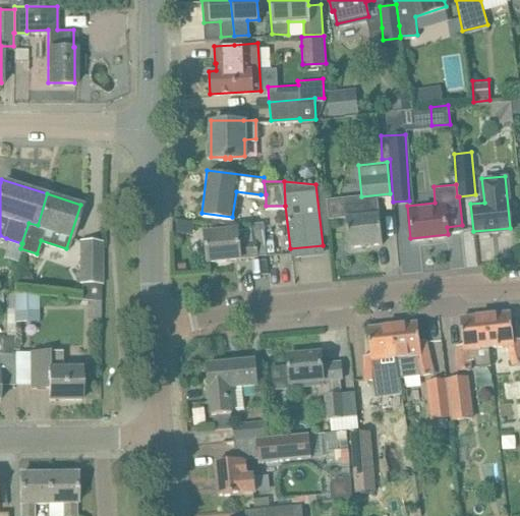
[(348,244),(382,241),(379,212),(367,213),(365,198),(345,202),(347,215),(345,215),(348,244)]
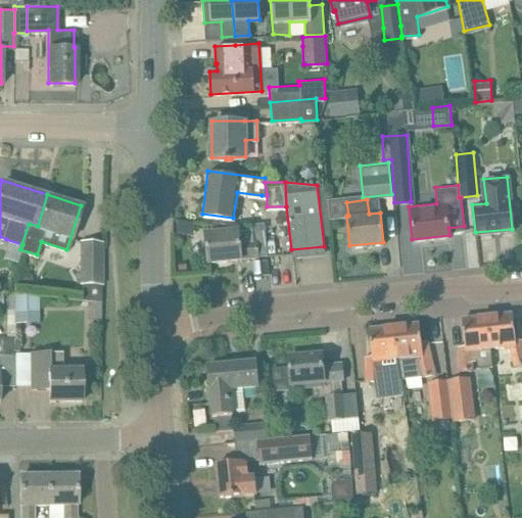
[(223,223),(223,230),(204,232),(207,261),(241,257),(241,256),(267,253),(264,221),(253,222),(255,238),(240,239),(240,241),(239,241),(237,229),(238,225),(223,223)]
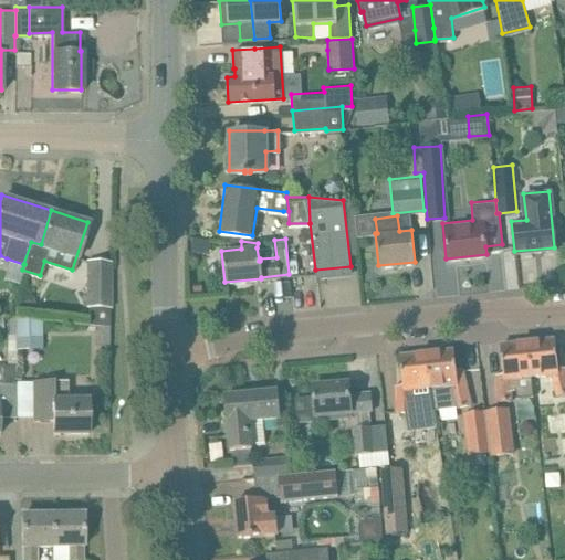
[(86,304),(108,305),(108,261),(86,260),(86,304)]
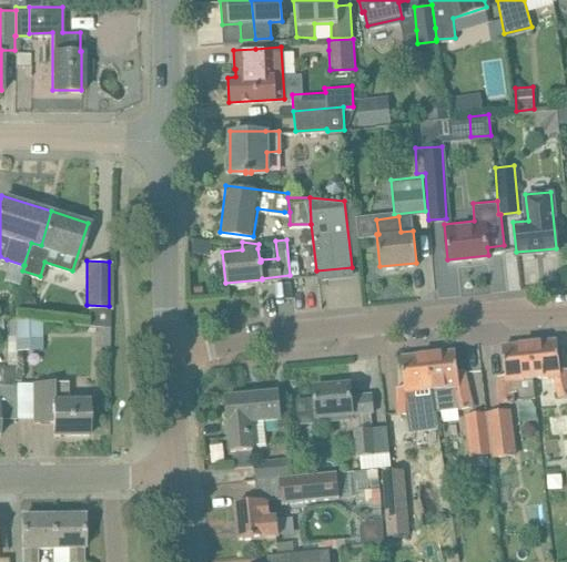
[(14,315),(14,335),(42,335),(42,315),(14,315)]
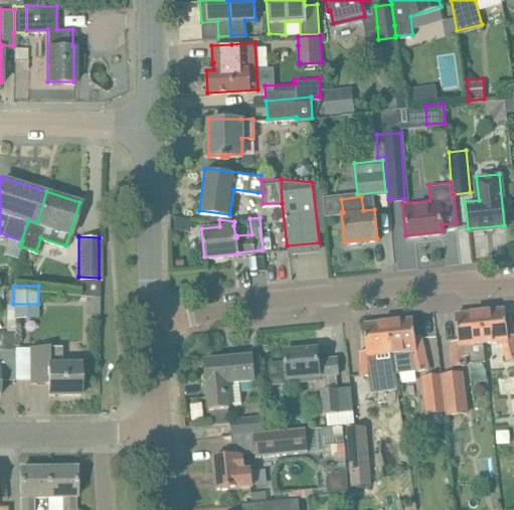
[(504,307),(479,309),(484,342),(501,340),(506,359),(513,357),(513,332),(507,333),(504,307)]
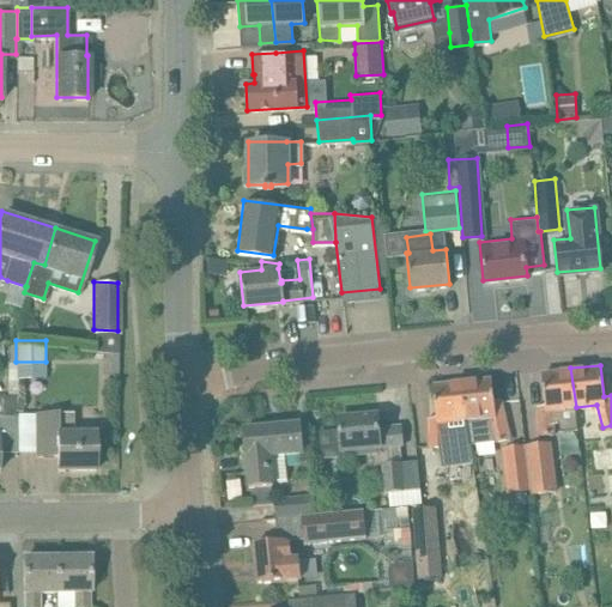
[(576,407),(570,368),(541,371),(545,402),(535,404),(535,406),(537,406),(537,432),(551,433),(552,420),(558,419),(559,429),(579,426),(576,407)]
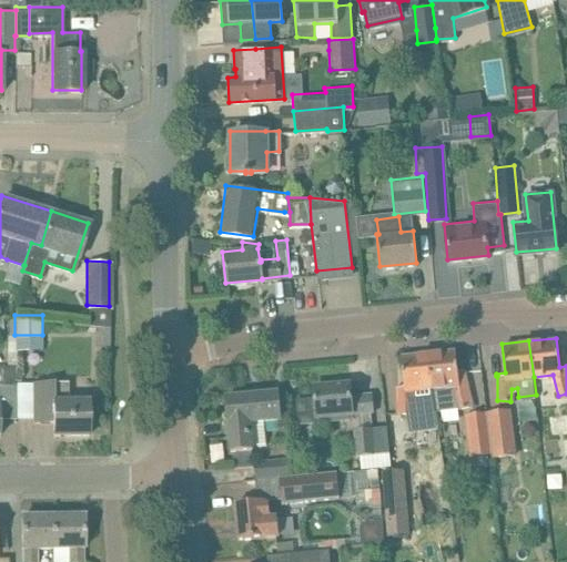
[(472,404),(464,368),(457,368),(455,349),(428,351),(432,387),(434,387),(436,409),(455,407),(467,405),(472,404)]
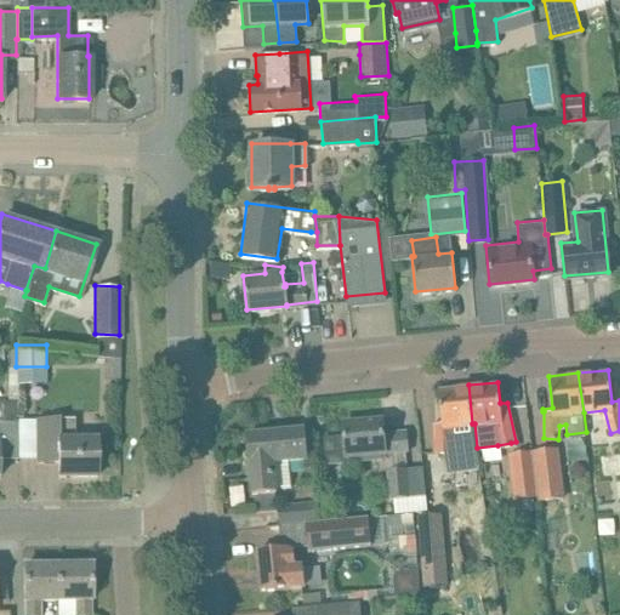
[(472,423),(468,385),(438,388),(442,420),(432,421),(433,423),(434,423),(433,450),(449,451),(450,427),(472,423)]
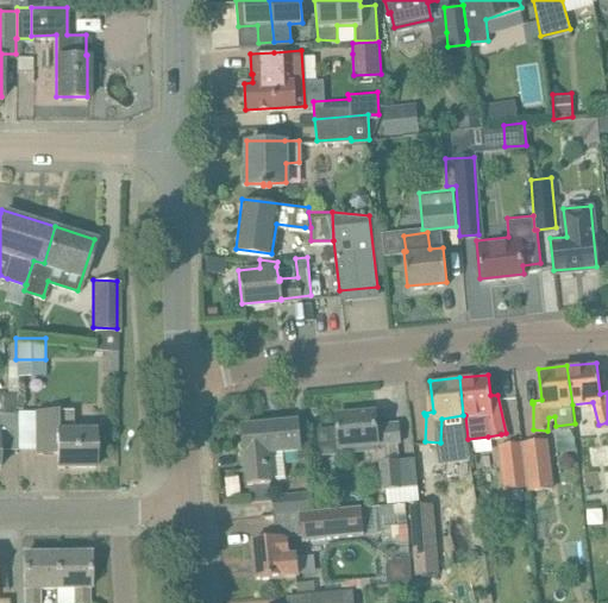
[(0,441),(16,441),(16,391),(1,391),(2,412),(0,412),(0,441)]
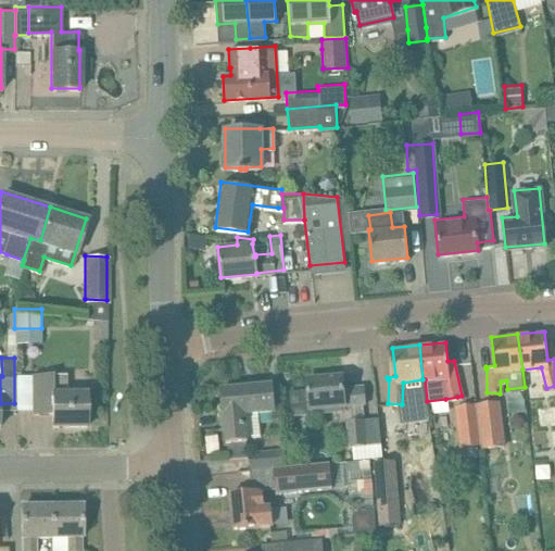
[(32,373),(32,412),(51,411),(51,424),(86,424),(86,391),(65,391),(65,373),(32,373)]
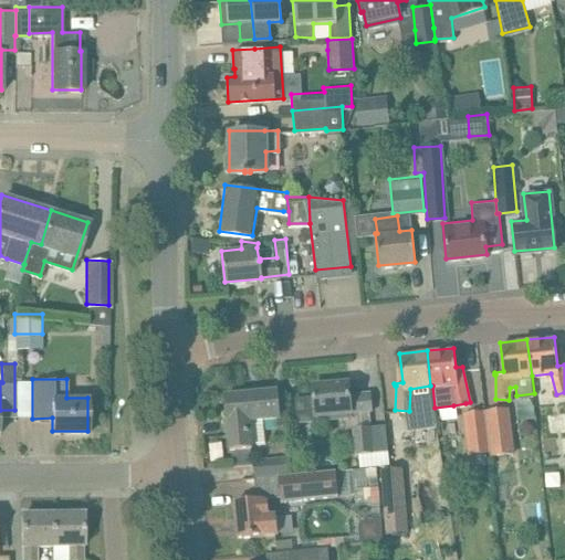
[(372,424),(370,408),(369,391),(348,392),(347,380),(311,383),(312,393),(294,395),(296,420),(315,419),(315,413),(352,410),(353,425),(352,425),(354,452),(387,448),(385,423),(372,424)]
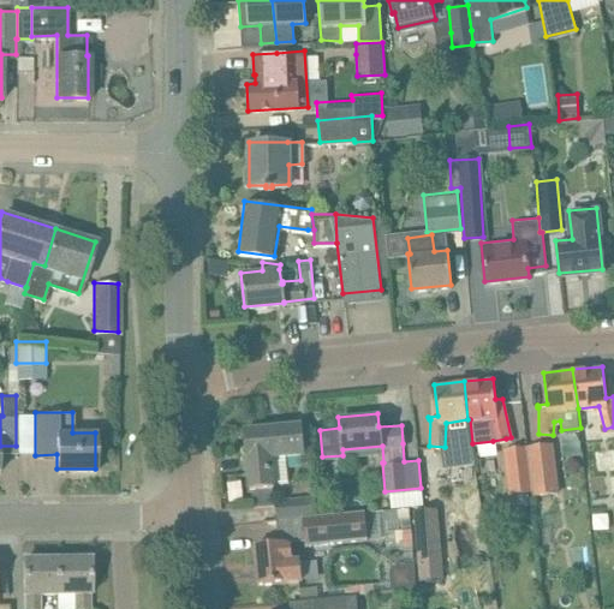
[(300,423),(262,427),(266,455),(263,455),(264,466),(272,465),(272,479),(288,478),(286,453),(304,452),(300,423)]
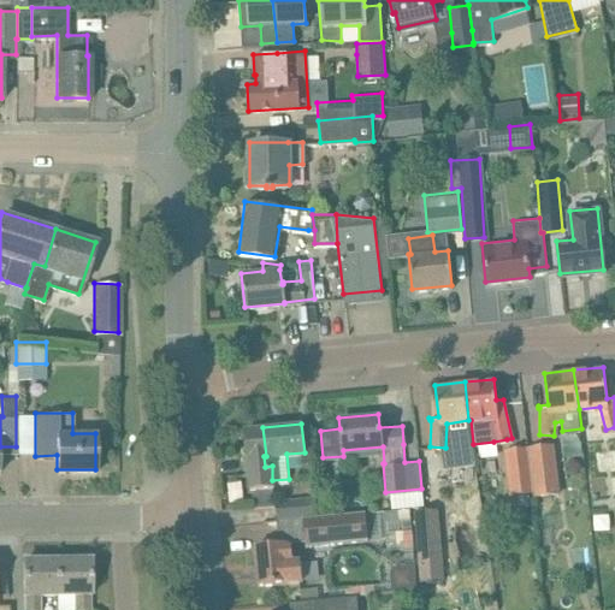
[(262,427),(243,428),(249,489),(250,489),(253,504),(275,502),(273,498),(272,480),(272,466),(265,467),(264,456),(266,456),(262,427)]
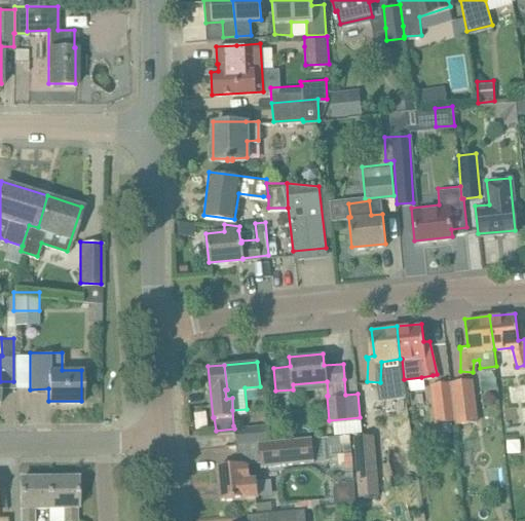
[(505,367),(495,368),(496,375),(507,374),(505,367)]
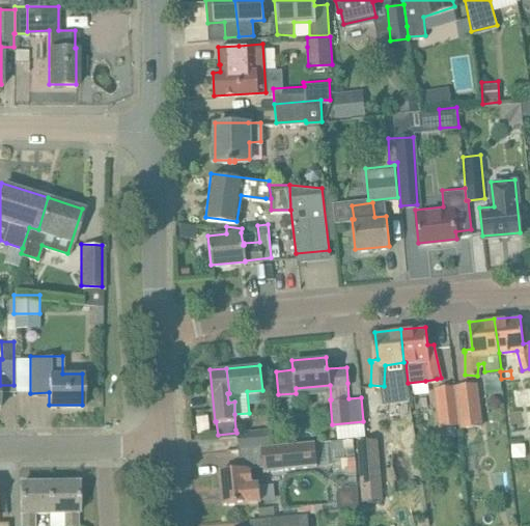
[(459,421),(459,426),(481,423),(476,382),(454,384),(459,421)]
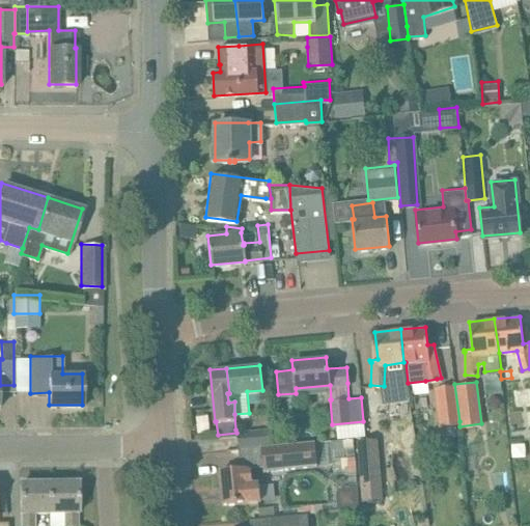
[(459,421),(454,384),(435,386),(440,423),(459,421)]
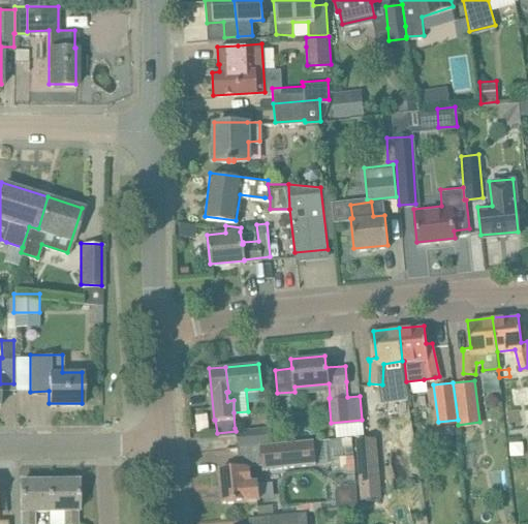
[(270,425),(235,428),(236,431),(237,444),(259,441),(271,440),(270,425)]
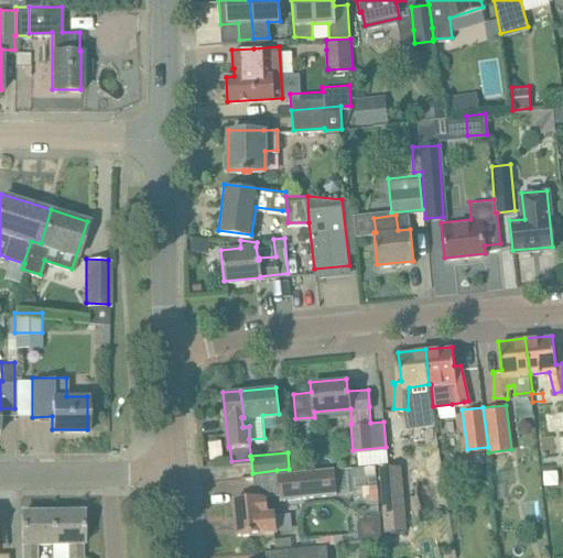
[(364,479),(365,462),(347,461),(346,478),(364,479)]
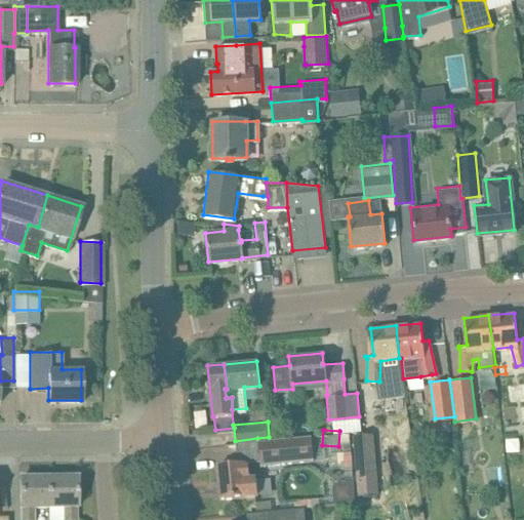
[(371,433),(353,435),(357,493),(376,491),(371,433)]
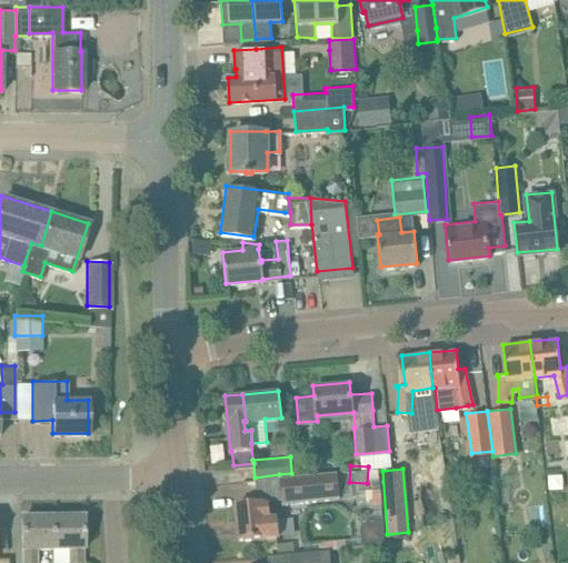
[(281,501),(339,496),(337,470),(291,473),(279,474),(281,501)]
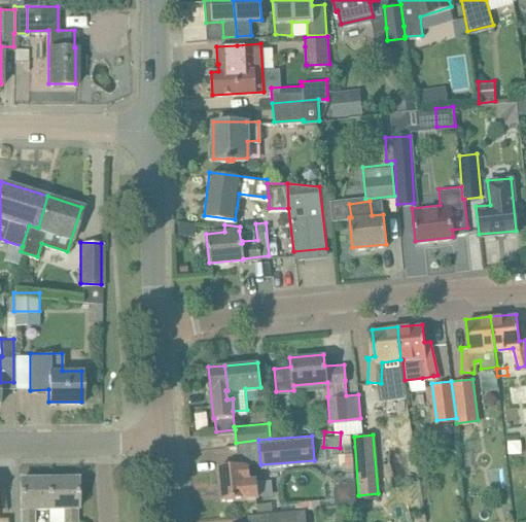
[(409,454),(394,456),(396,474),(411,472),(409,454)]
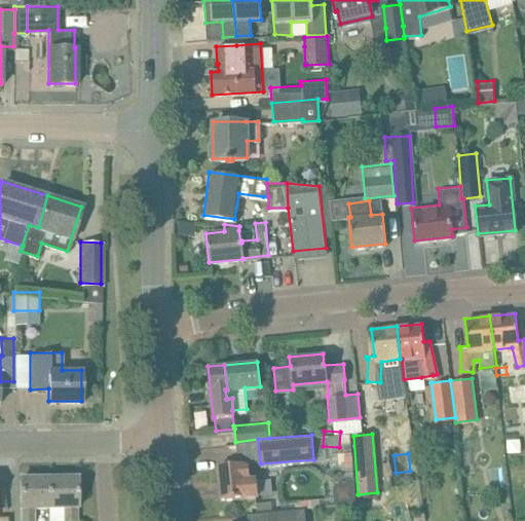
[(249,476),(248,461),(217,464),(220,497),(258,494),(256,475),(249,476)]
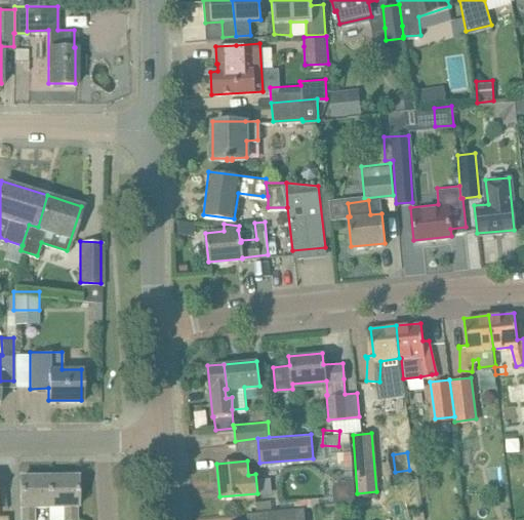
[(48,506),(47,476),(18,476),(19,507),(21,507),(19,519),(22,519),(33,519),(33,506),(48,506)]
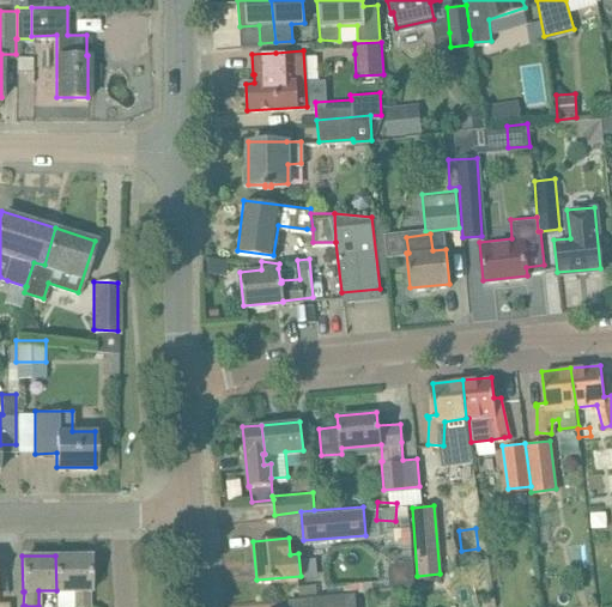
[(89,556),(55,556),(56,590),(74,589),(74,606),(89,606),(89,589),(90,589),(89,556)]
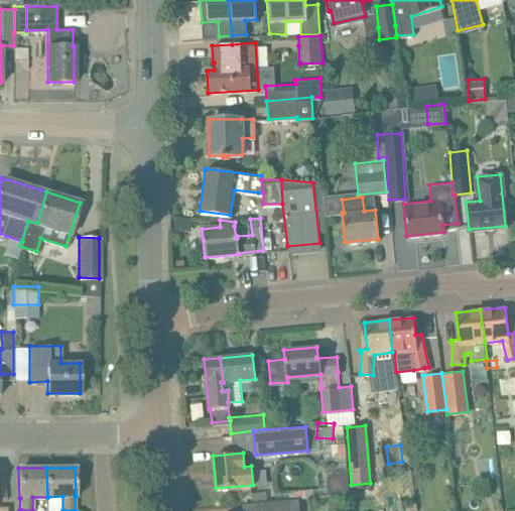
[(311,487),(288,489),(288,496),(305,495),(312,494),(311,487)]
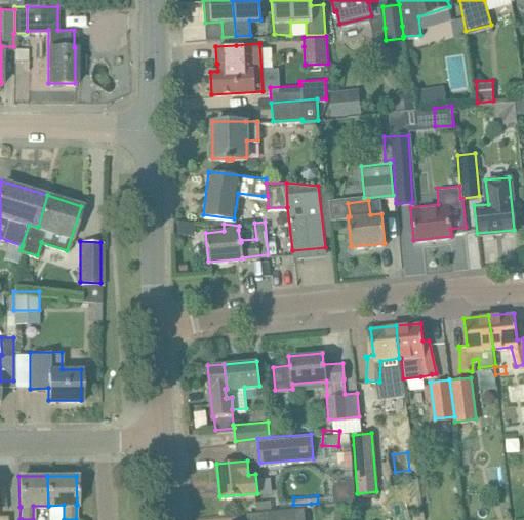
[(306,519),(305,507),(268,510),(268,519),(306,519)]
